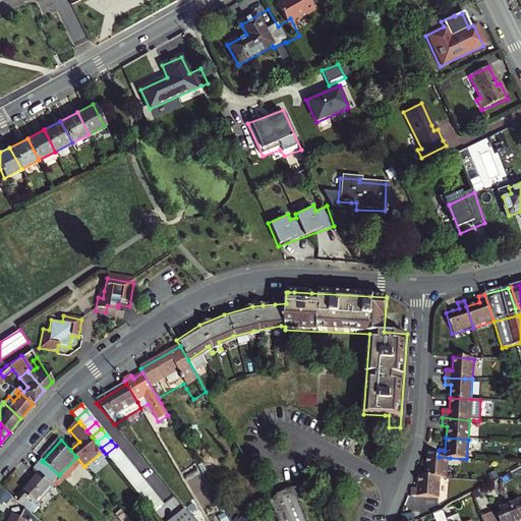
[(111,460),(121,452),(116,446),(106,454),(111,460)]
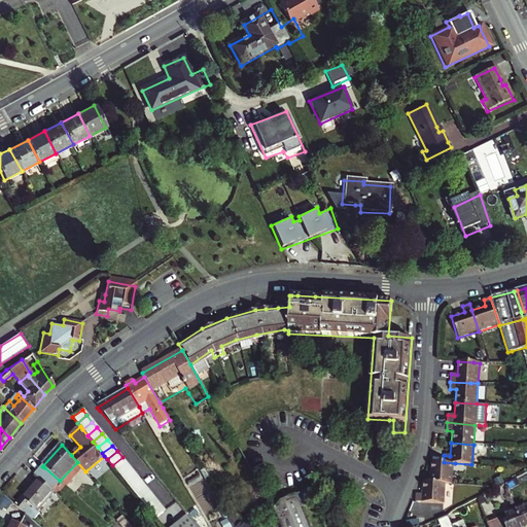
[(117,471),(127,463),(123,457),(112,465),(117,471)]
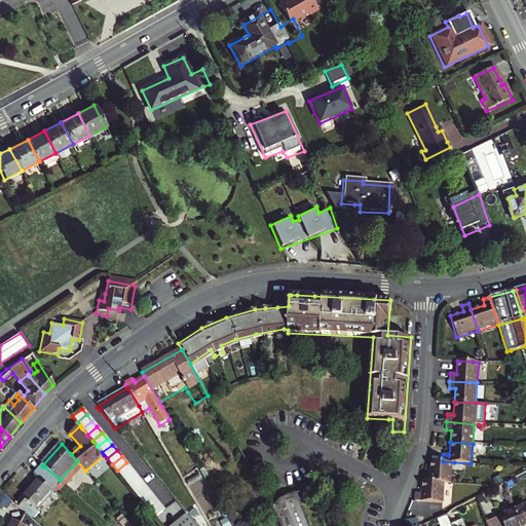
[(454,462),(443,461),(431,460),(430,475),(424,474),(423,481),(446,483),(453,484),(454,462)]
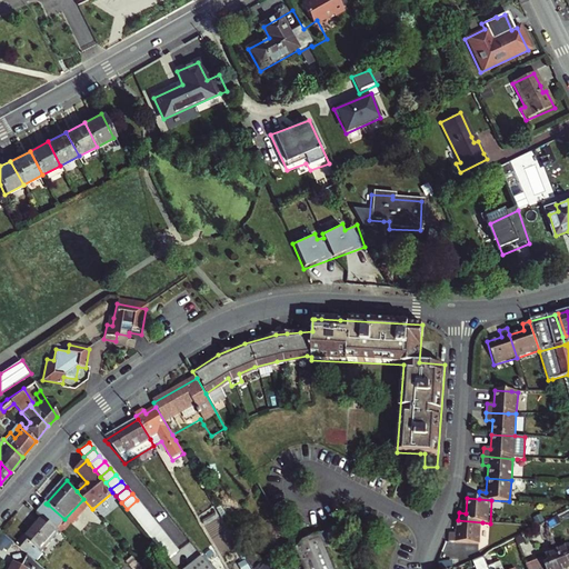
[(132,516),(142,507),(137,500),(127,509),(132,516)]
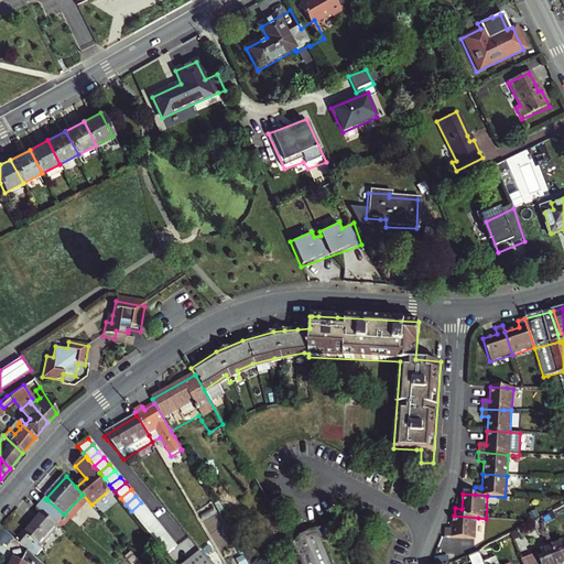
[(40,509),(39,510),(42,512),(55,524),(64,514),(47,500),(40,509)]
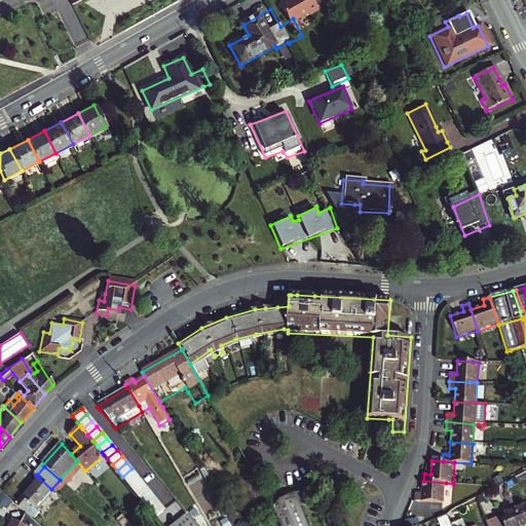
[(127,482),(137,475),(132,468),(122,477),(127,482)]
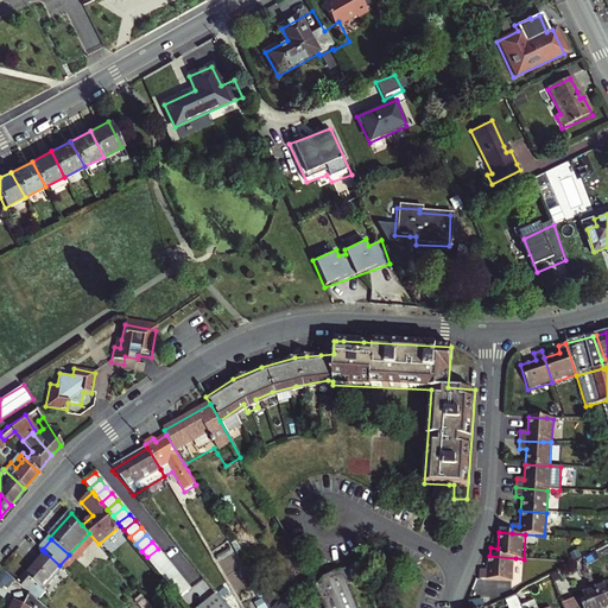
[(152,564),(164,555),(158,549),(147,557),(152,564)]
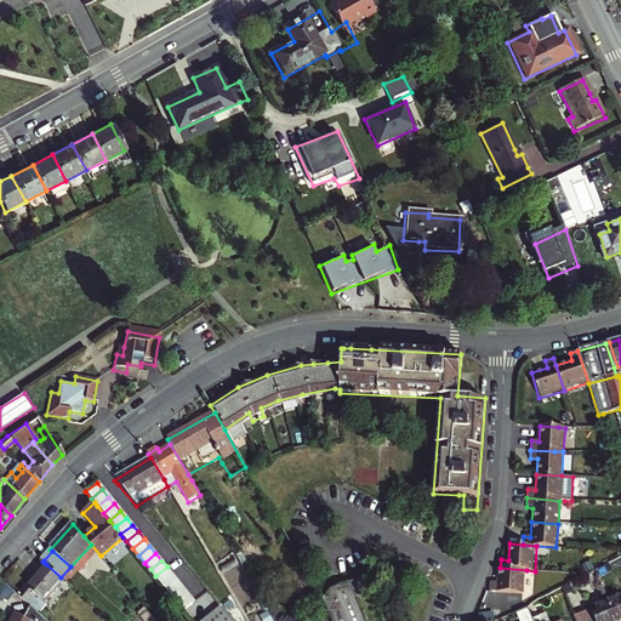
[(63,580),(61,577),(46,564),(17,596),(27,604),(35,594),(44,602),(63,580)]
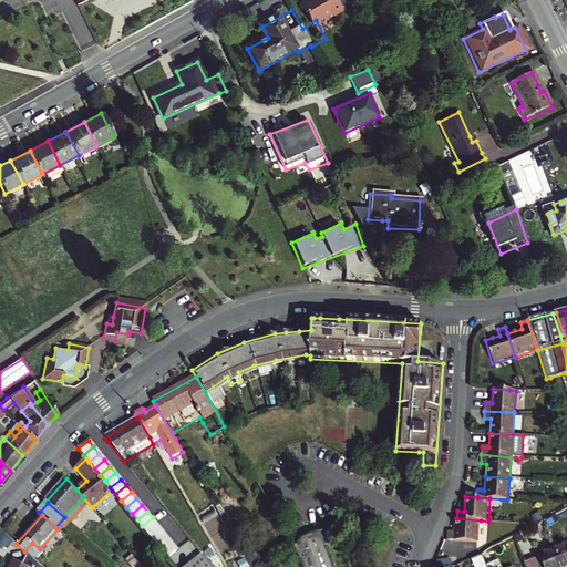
[(546,525),(556,521),(554,515),(544,519),(546,525)]
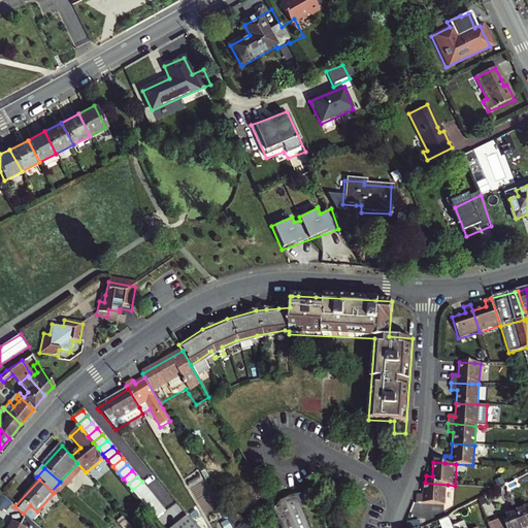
[(137,496),(146,488),(142,482),(132,490),(137,496)]
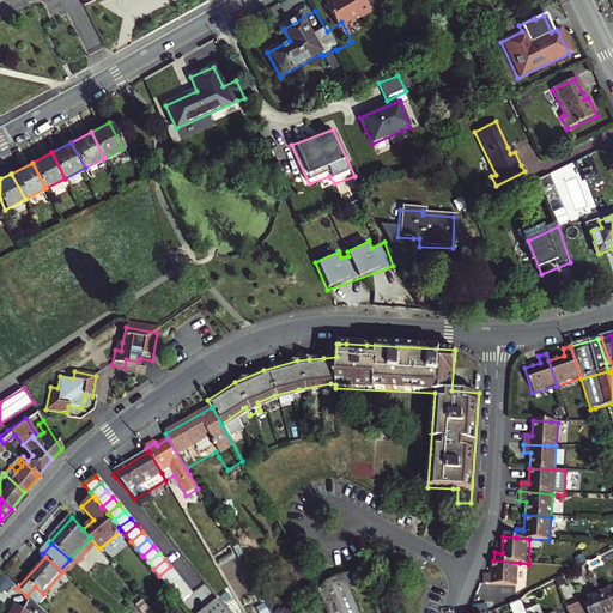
[(485,587),(517,588),(520,563),(493,560),(492,577),(485,577),(485,587)]
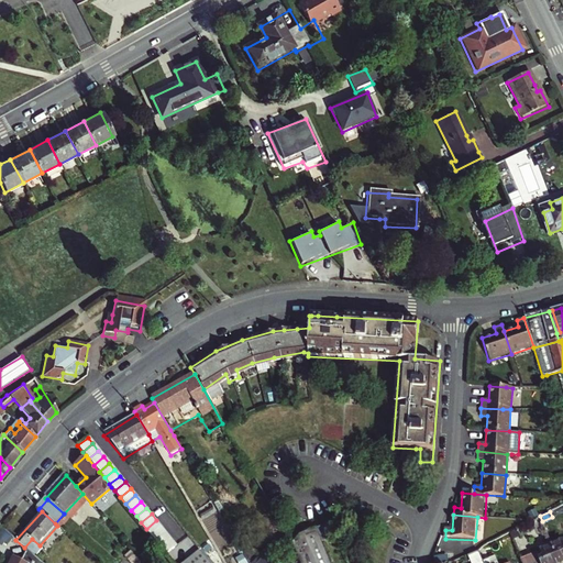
[(152,534),(162,526),(156,520),(146,529),(152,534)]
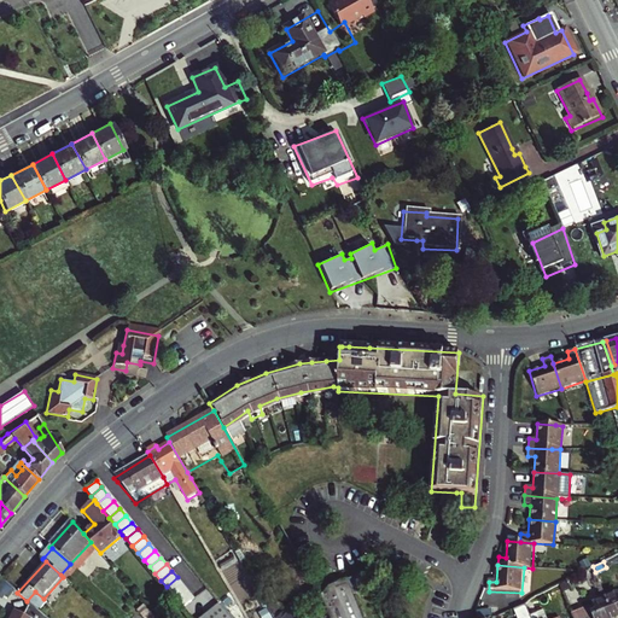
[(604,593),(596,576),(592,577),(599,594),(604,593)]
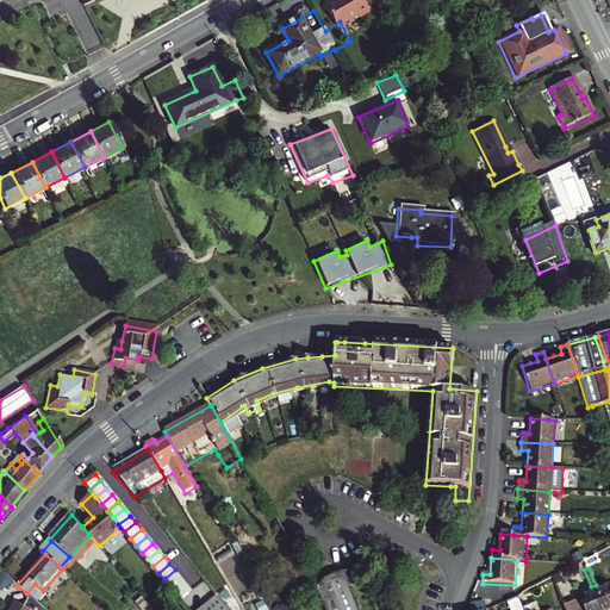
[(170,586),(181,577),(175,570),(165,579),(170,586)]
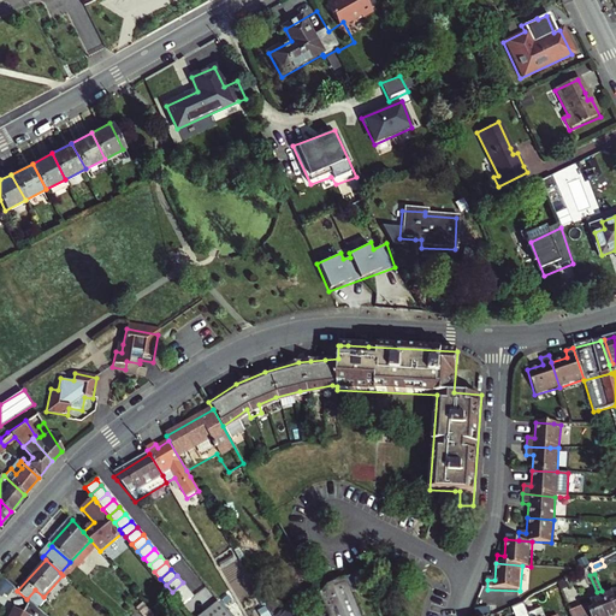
[(9,584),(1,576),(0,578),(0,593),(1,594),(10,585),(9,584)]
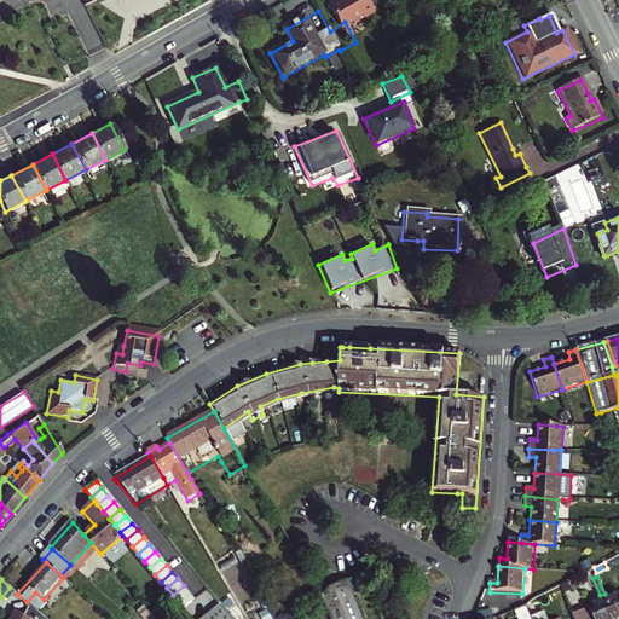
[(329,586),(320,596),(329,618),(363,618),(348,579),(329,586)]
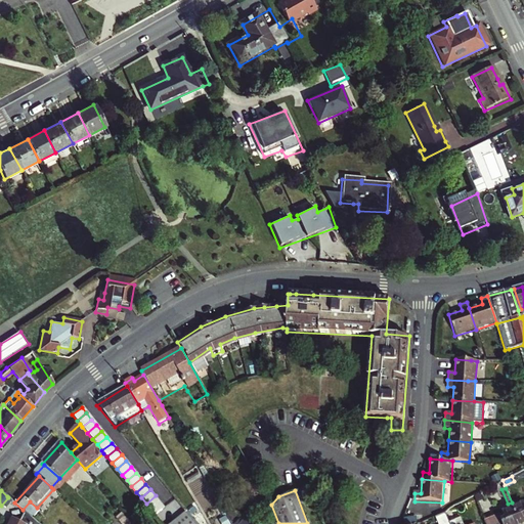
[(486,505),(480,491),(474,494),(479,507),(486,505)]
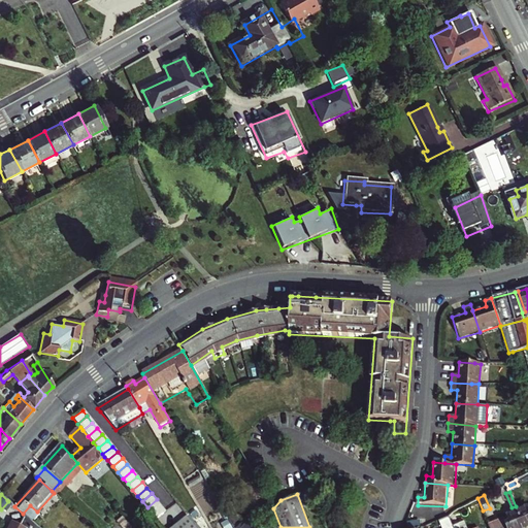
[(153,514),(162,505),(157,499),(147,507),(153,514)]
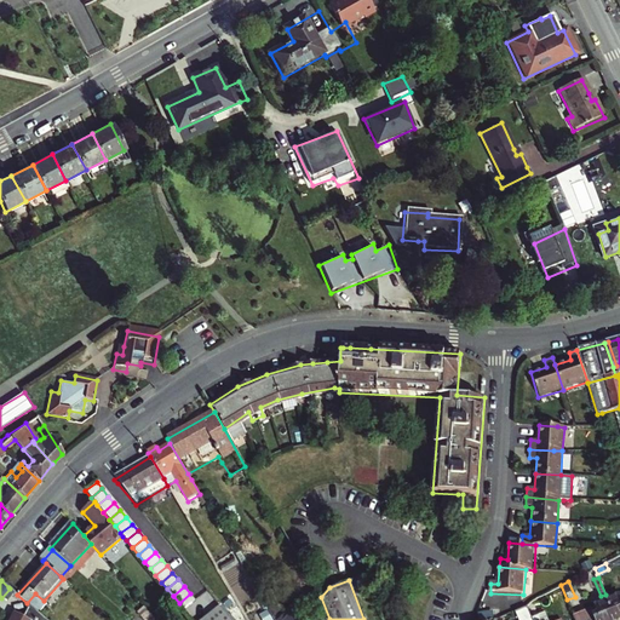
[(179,603),(184,609),(195,600),(190,593),(179,603)]
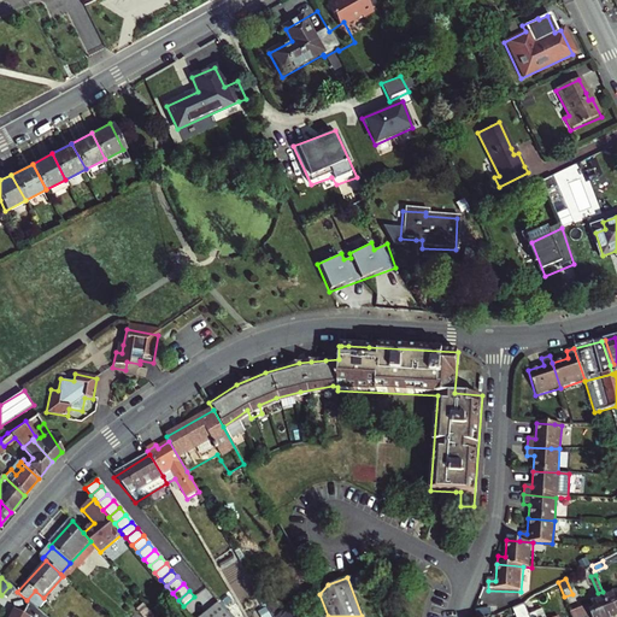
[(616,591),(605,597),(612,616),(615,616),(616,616),(616,591)]
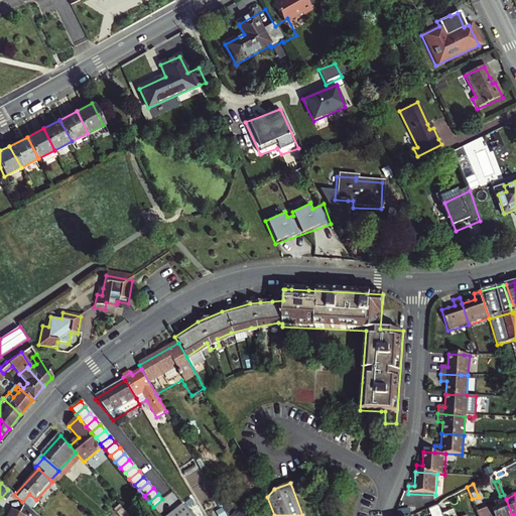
[(512,515),(506,499),(491,505),(495,515),(512,515)]
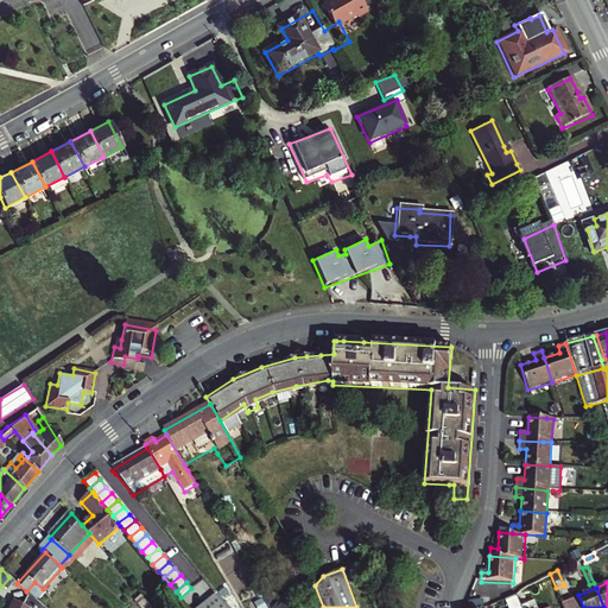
[(549,607),(545,607),(543,601),(530,606),(524,590),(515,593),(518,597),(518,599),(521,607),(549,607)]
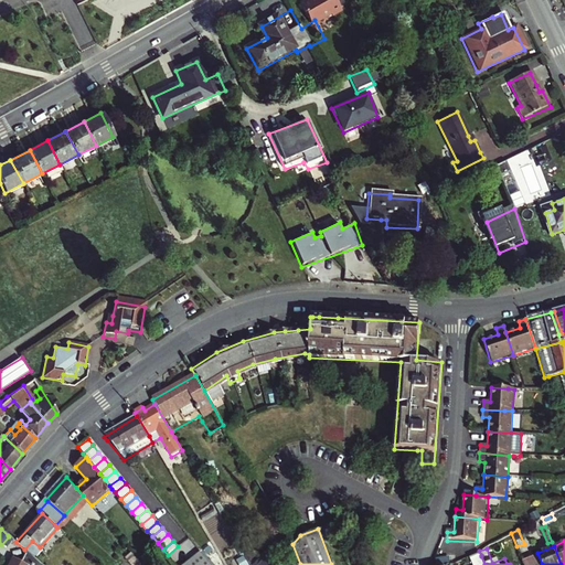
[(476,564),(484,564),(481,556),(481,555),(479,551),(472,554),(476,564)]
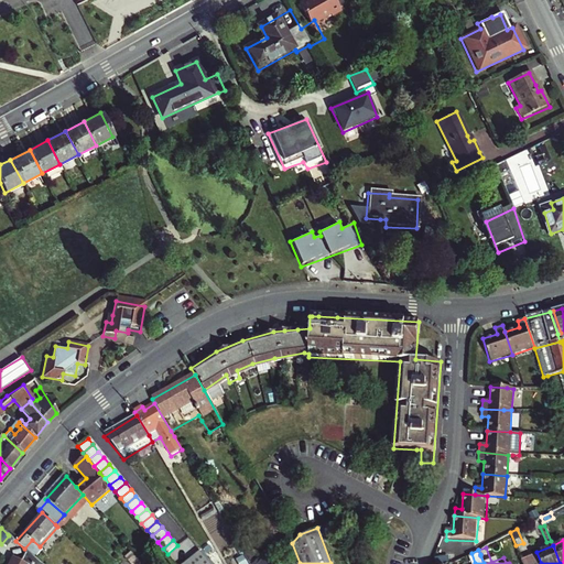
[(10,561),(7,563),(41,563),(28,552),(23,556),(17,553),(11,562),(10,561)]
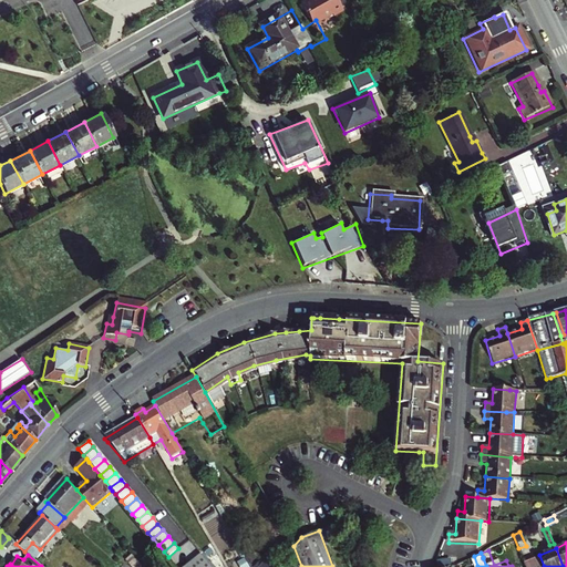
[(212,566),(202,555),(194,560),(198,566),(212,566)]
